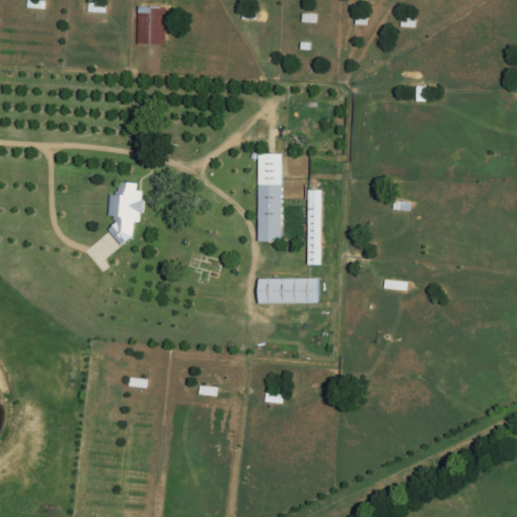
[(165,6),(138,6),(137,44),(164,44),(165,6)]
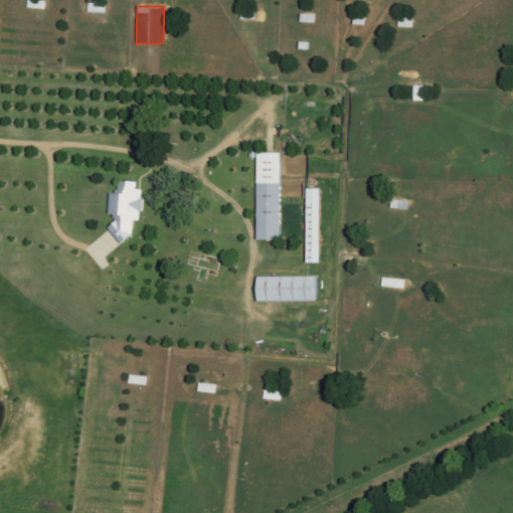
[(279,151),(255,151),(257,239),(280,239),(279,151)]
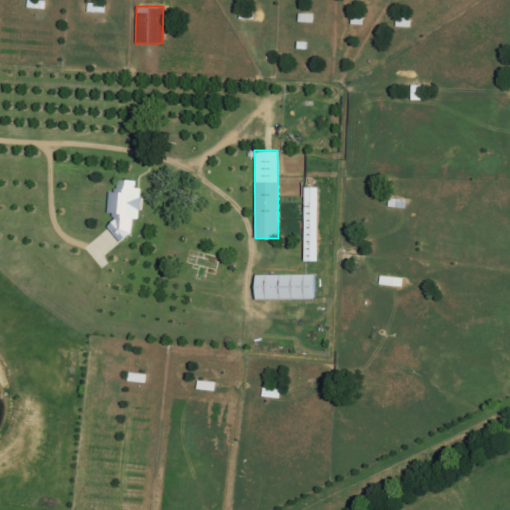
[(130,238),(131,218),(138,218),(140,181),(117,179),(116,191),(108,191),(106,214),(111,214),(109,236),(130,238)]
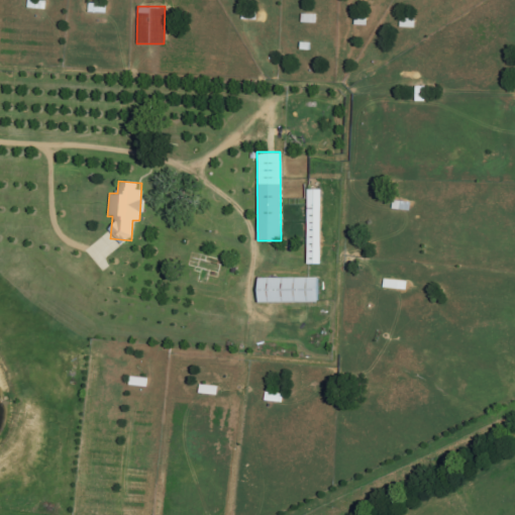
[(319,264),(321,188),(307,188),(305,264),(319,264)]
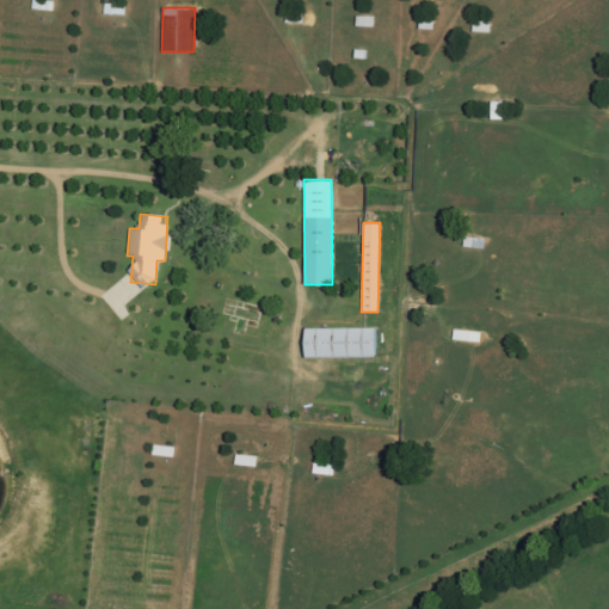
[(375,327),(303,328),(303,358),(375,357),(375,327)]
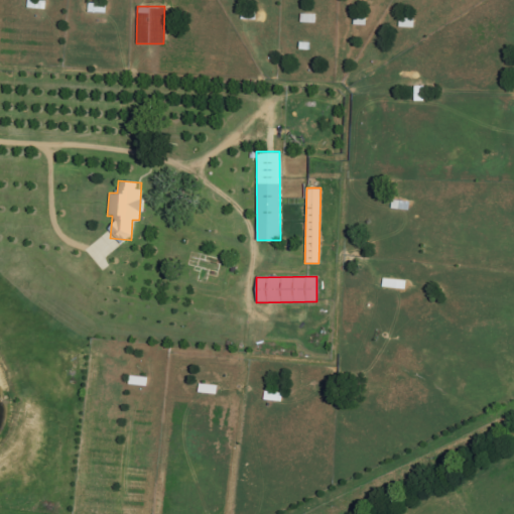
[(146,386),(147,377),(129,374),(128,383),(146,386)]
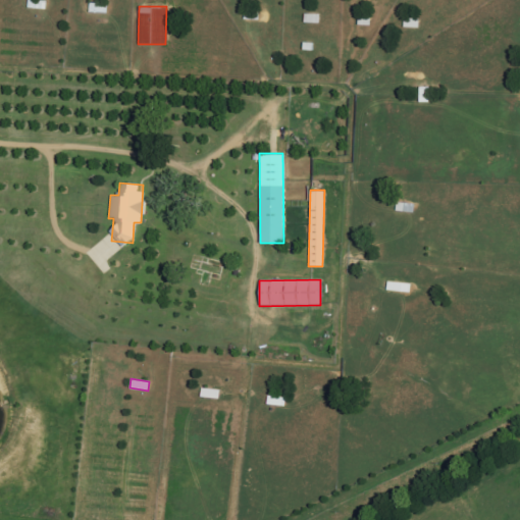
[(284,396),(266,396),(266,405),(284,405),(284,396)]
